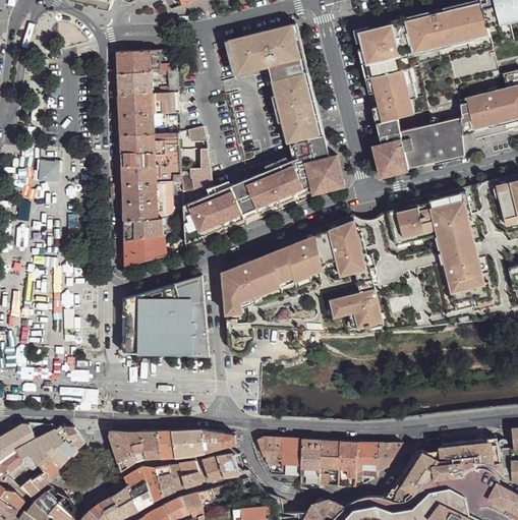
[(478,0),(475,0),(352,32),(375,124),(376,124),(384,123),(396,119),(457,104),(453,82),(496,71),(487,36),(485,26),(478,0)]
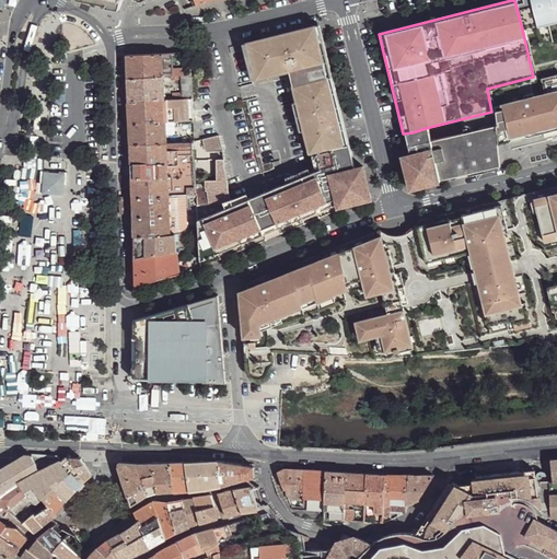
[(514,0),(522,28),(535,25),(535,27),(533,28),(537,45),(550,42),(545,22),(544,14),(545,14),(543,4),(541,4),(540,0),(514,0)]
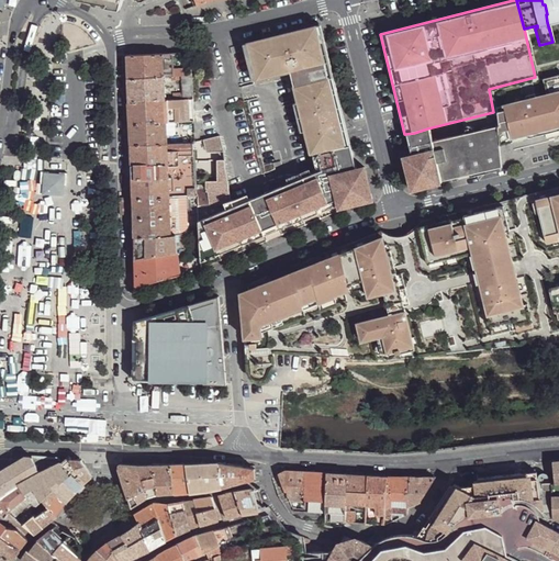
[(546,14),(547,22),(558,19),(558,0),(541,0),(543,4),(545,4),(547,14),(546,14)]
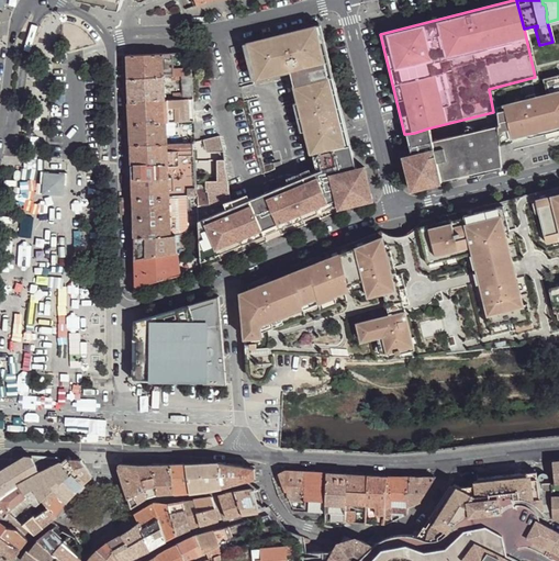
[(339,111),(319,25),(314,26),(335,112),(339,111)]
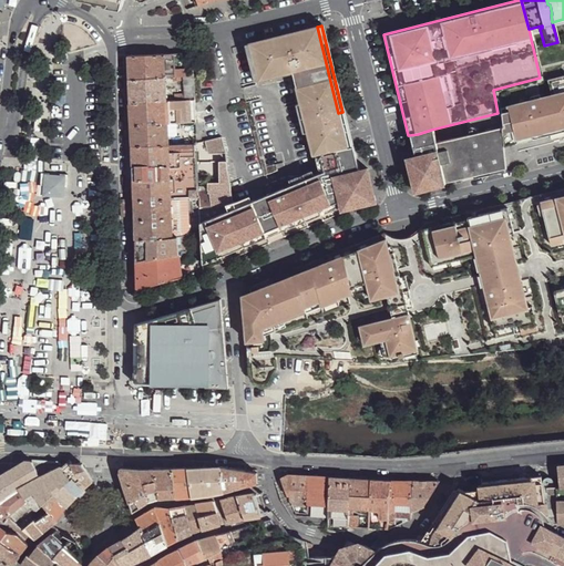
[(303,122),(338,113),(317,27),(243,45),(253,81),(290,71),(303,122)]
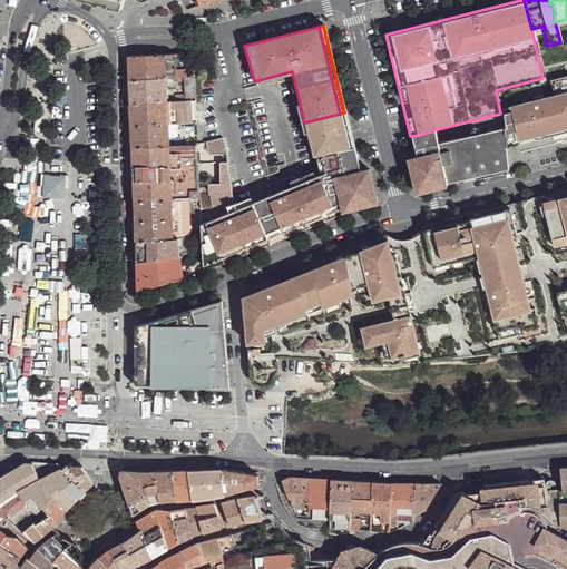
[(192,55),(163,56),(163,70),(193,69),(192,55)]
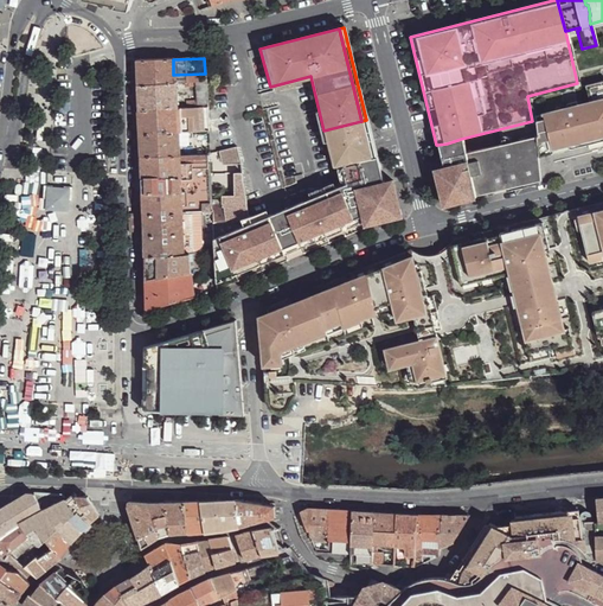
[(173,59),(134,62),(135,85),(174,84),(173,75),(173,59)]
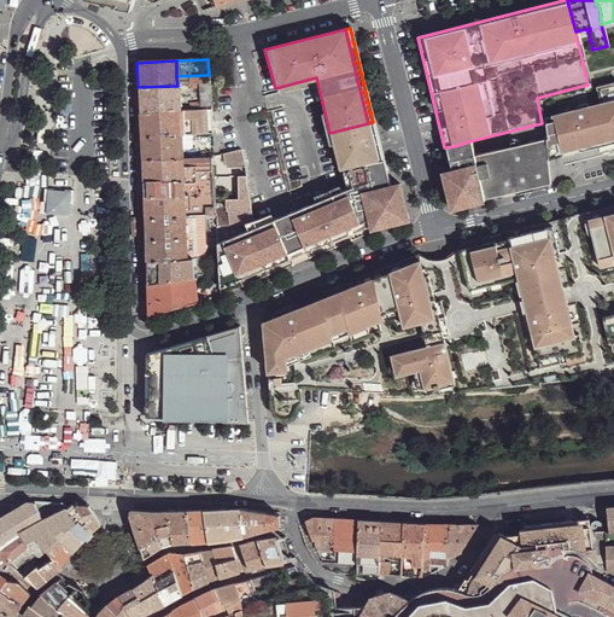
[(209,75),(176,76),(177,86),(209,85),(209,75)]
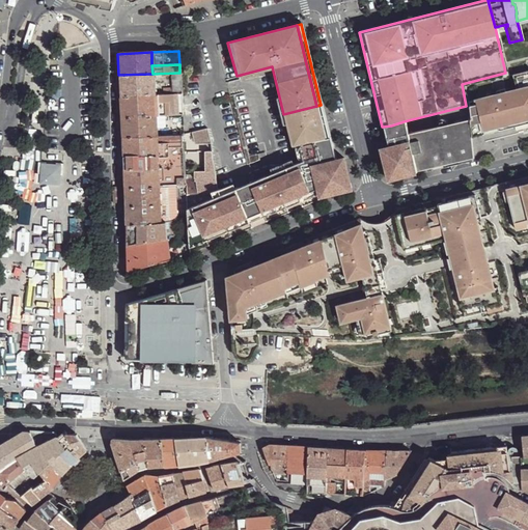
[(515,89),(467,102),(468,117),(470,137),(527,122),(527,70),(510,75),(515,89)]
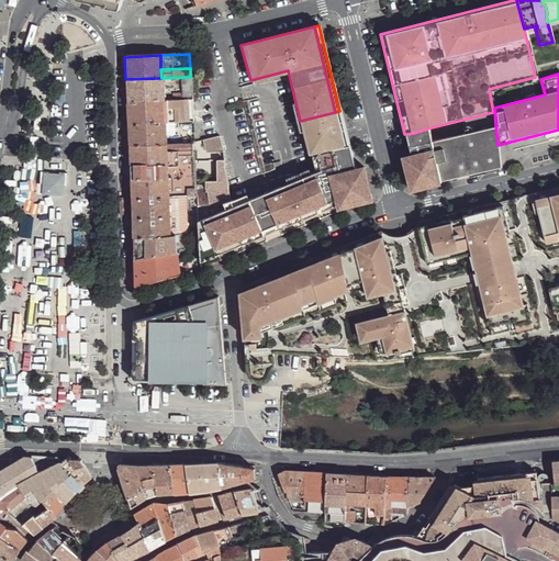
[(190,77),(161,78),(163,101),(190,100),(190,77)]
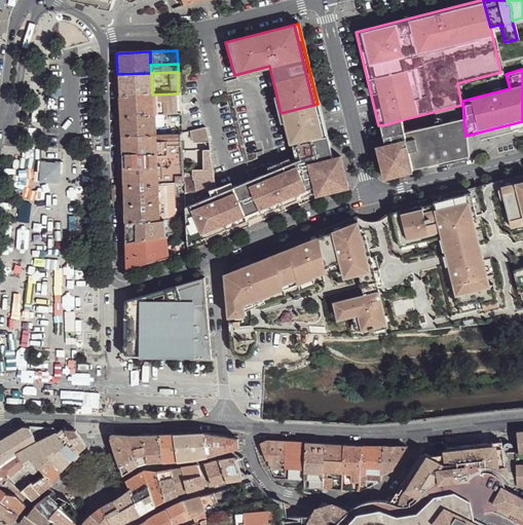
[(151,73),(117,74),(117,96),(152,95),(151,73)]
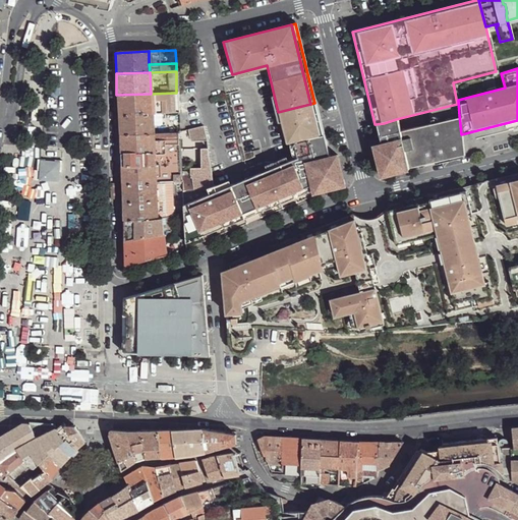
[(151,94),(116,95),(118,117),(152,114),(161,114),(177,113),(176,93),(151,94)]
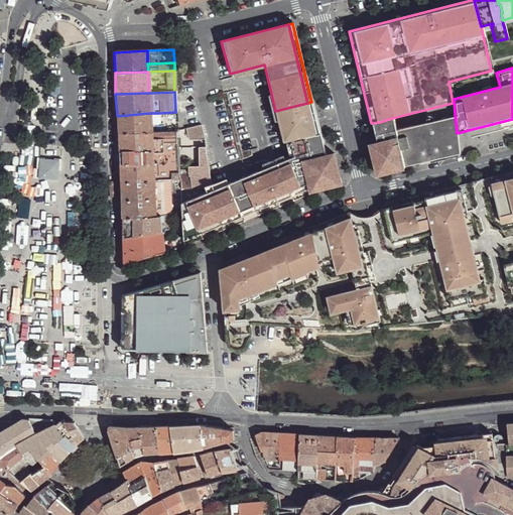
[(314,135),(318,134),(311,102),(307,103),(314,135)]
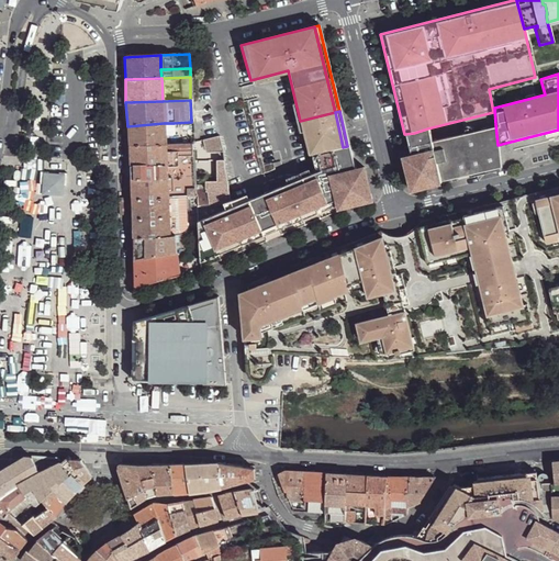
[(343,147),(335,112),(300,121),(309,156),(311,155),(343,147)]
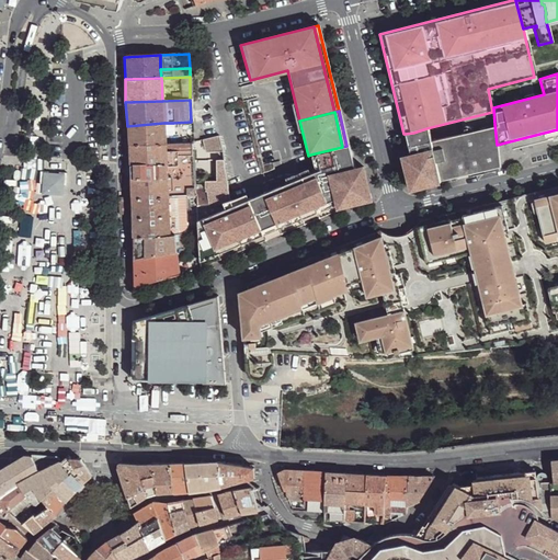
[(163,123),(127,126),(128,146),(163,144),(163,123)]
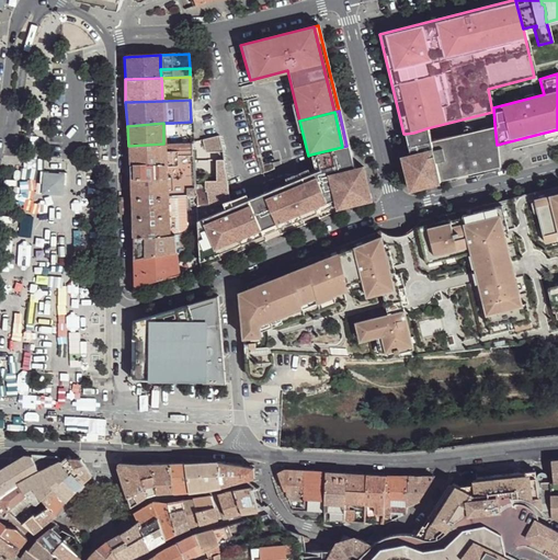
[(429,140),(439,181),(498,167),(496,146),(493,125),(493,124),(429,140)]
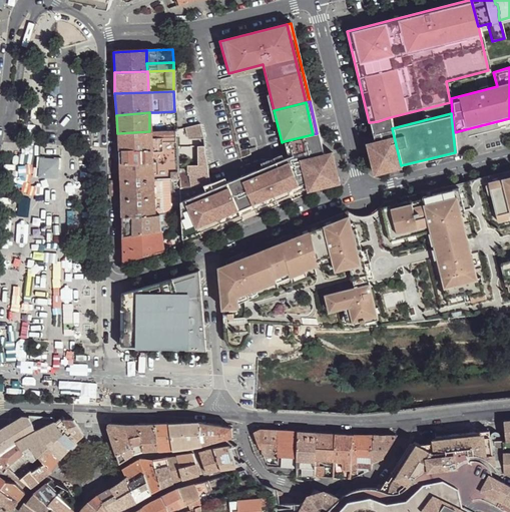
[(370,122),(369,122),(374,143),(367,145),(369,155),(371,155),(375,157),(383,161),(388,165),(391,169),(401,166),(401,165),(392,128),(390,117),(378,121),(370,122)]
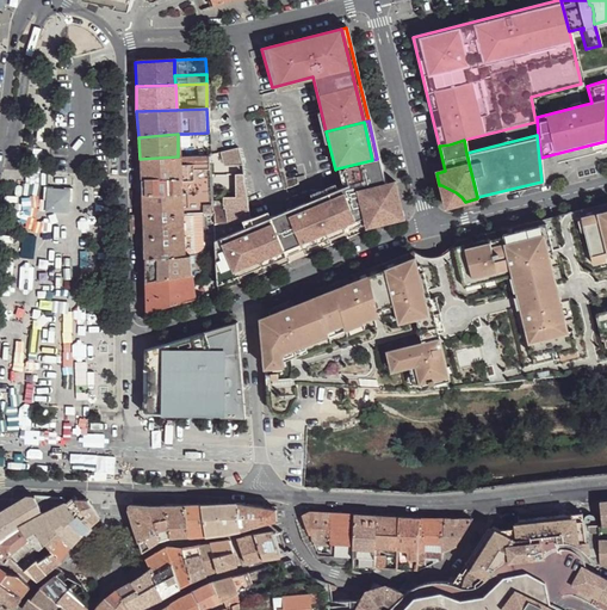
[(221,167),(240,166),(235,149),(217,153),(221,167)]
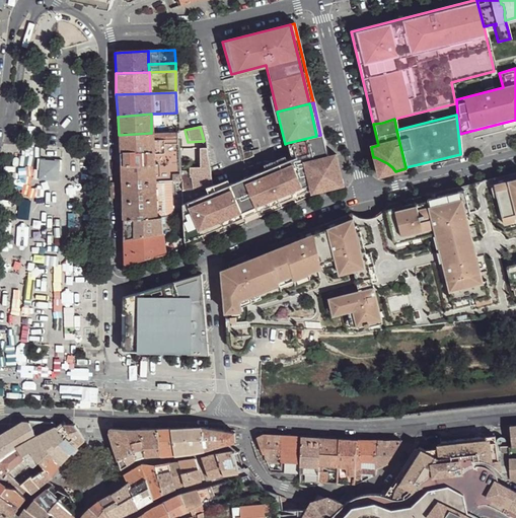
[(151,133),(119,135),(121,185),(154,182),(151,133)]
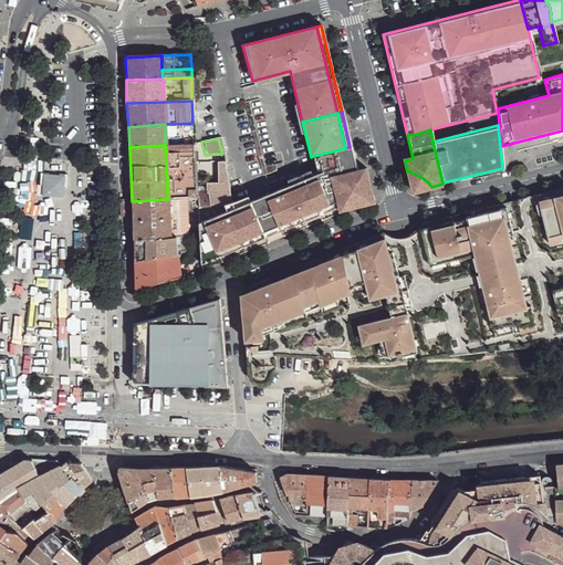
[(194,145),(165,145),(168,199),(196,198),(195,194),(195,190),(191,148),(194,148),(194,145)]
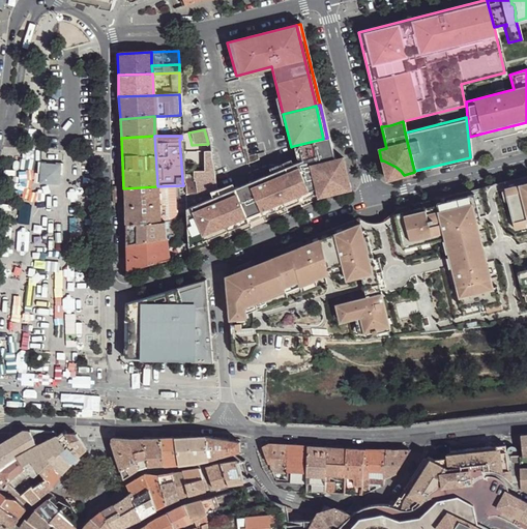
[(333,162),(327,138),(323,139),(293,146),(297,164),(269,175),(270,176),(263,178),(263,177),(255,181),(256,181),(249,184),(249,183),(247,184),(234,189),(215,198),(185,209),(188,253),(250,228),(264,222),(319,200),(319,197),(330,195),(330,189),(333,181),(335,177),(339,173),(344,169),(343,159),(333,162)]
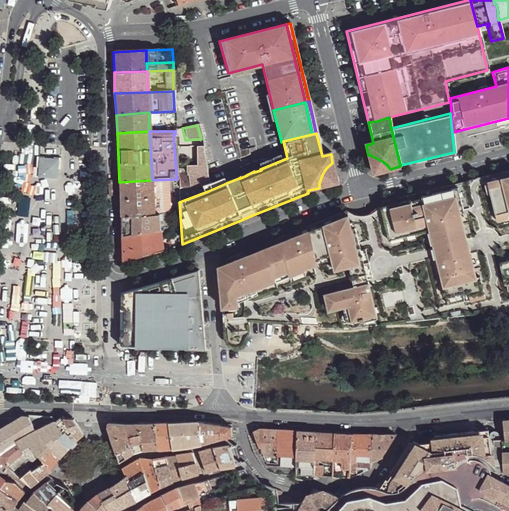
[(372,174),(390,169),(387,165),(382,161),(374,157),(370,155),(368,155),(371,171),(372,174)]
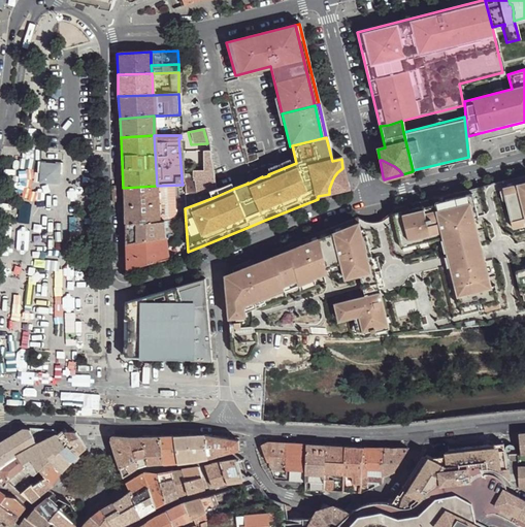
[(59,175),(60,164),(34,162),(34,172),(38,173),(38,182),(55,183),(56,174),(59,175)]
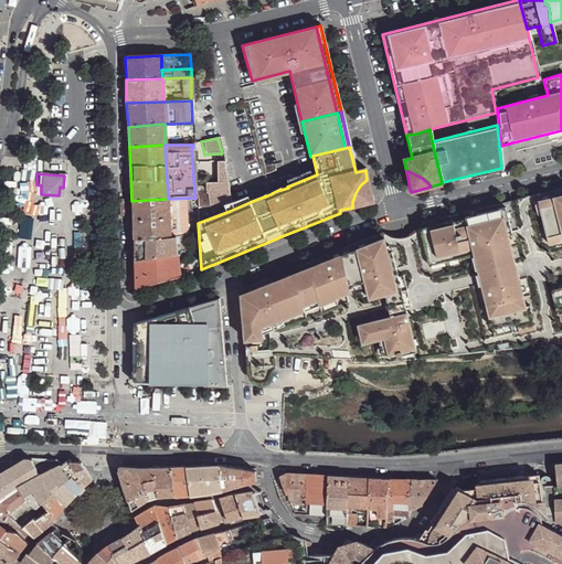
[(204,184),(194,184),(194,190),(194,193),(195,198),(195,203),(195,205),(216,204),(229,203),(229,200),(226,181),(225,178),(216,178),(216,181),(204,182),(204,184)]
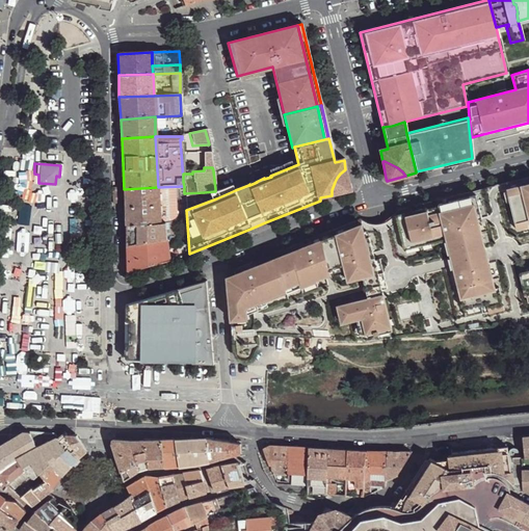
[(347,192),(350,191),(345,169),(340,174),(337,178),(335,182),(332,190),(332,195),(341,193),(347,192)]
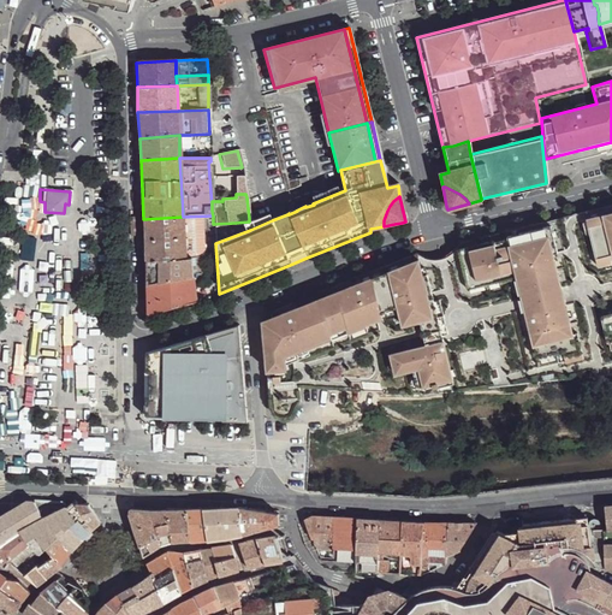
[(611,206),(504,232),(505,240),(540,380),(611,373),(611,206)]
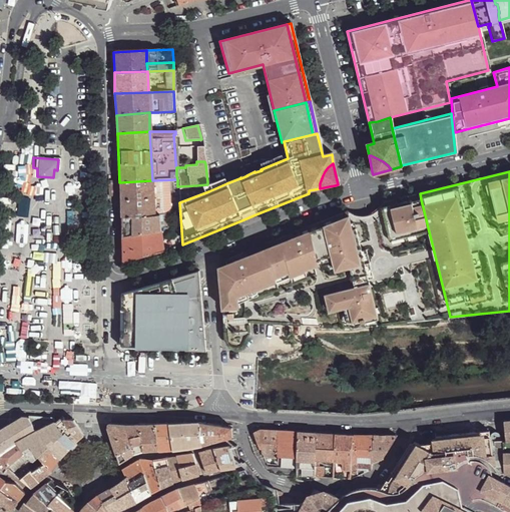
[(152,180),(119,182),(120,199),(120,217),(168,212),(167,202),(158,204),(159,209),(153,210),(152,185),(152,180)]
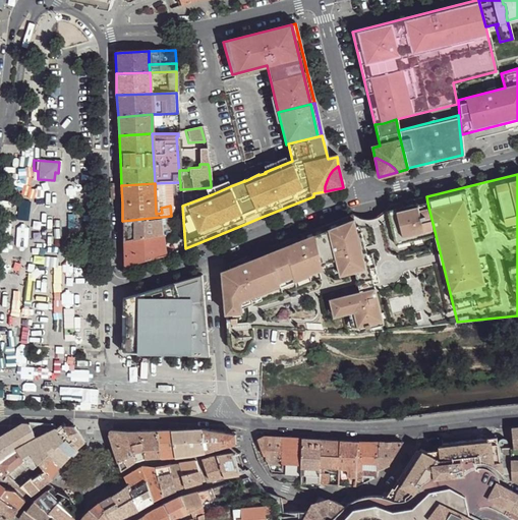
[(457,322),(427,203),(425,196),(388,206),(386,210),(383,214),(380,216),(373,219),(367,221),(359,220),(354,219),(350,216),(244,257),(220,267),(229,347),(233,352),(236,353),(244,353),(252,340),(250,328),(318,330),(348,332),(356,333),(376,331),(440,324),(457,322)]
